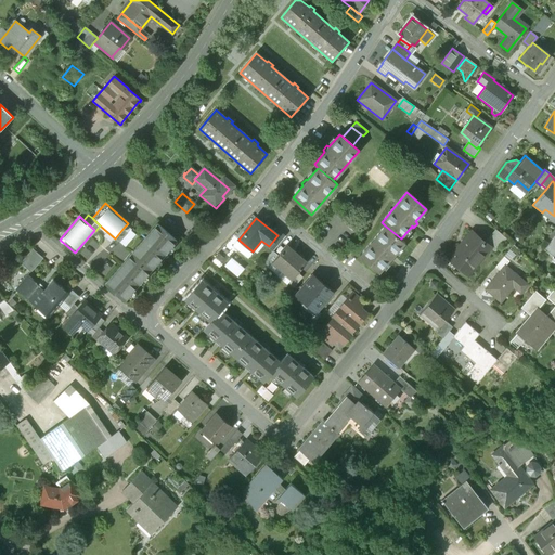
[(128,223),(124,228),(128,232),(130,230),(132,228),(128,223)]
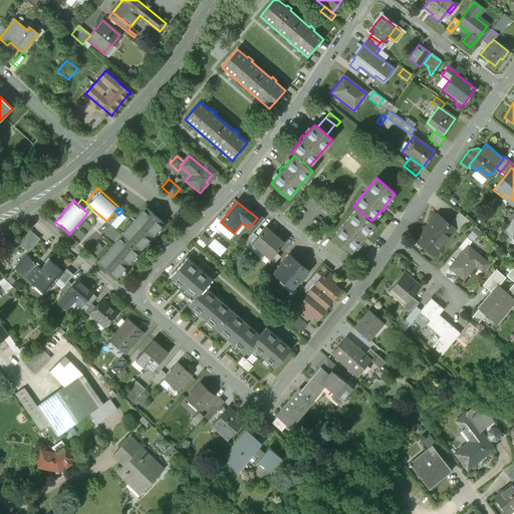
[(146,207),(121,235),(139,251),(150,239),(151,240),(155,236),(153,235),(163,223),(146,207)]
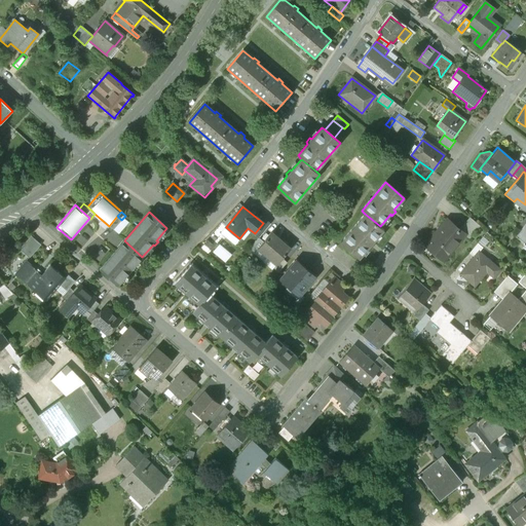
[(365,214),(341,241),(359,258),(369,246),(371,247),(375,242),(373,241),(383,229),(380,226),(365,214)]
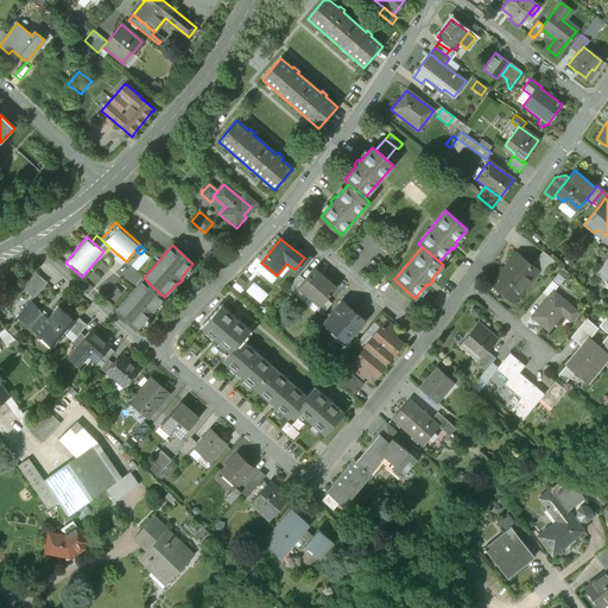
[(140,254),(135,249),(126,261),(131,266),(133,264),(140,254)]
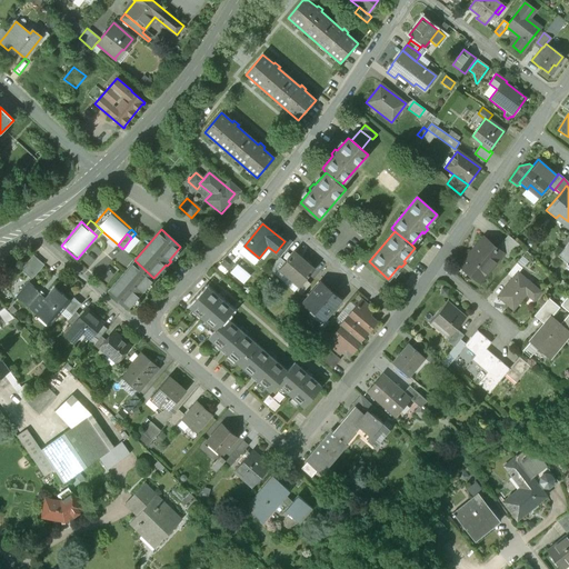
[(292,242),(281,233),(279,237),(285,241),(276,252),(280,257),(292,242)]
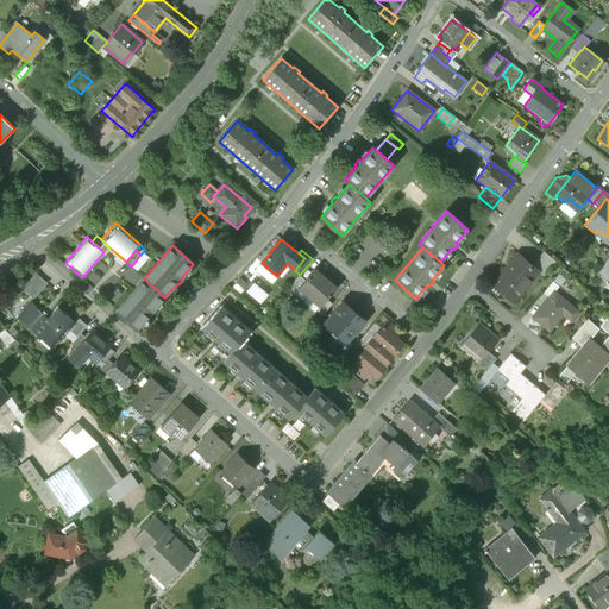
[(544,251),(531,267),(538,271),(538,272),(542,277),(556,262),(544,251)]
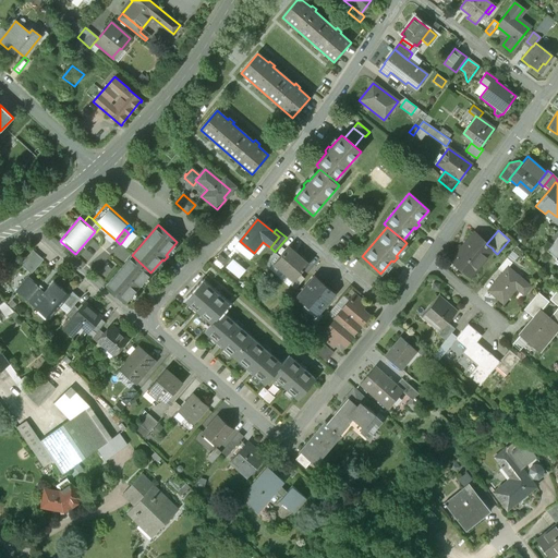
[(129,233),(122,242),(126,246),(134,238),(136,235),(131,231),(129,233)]
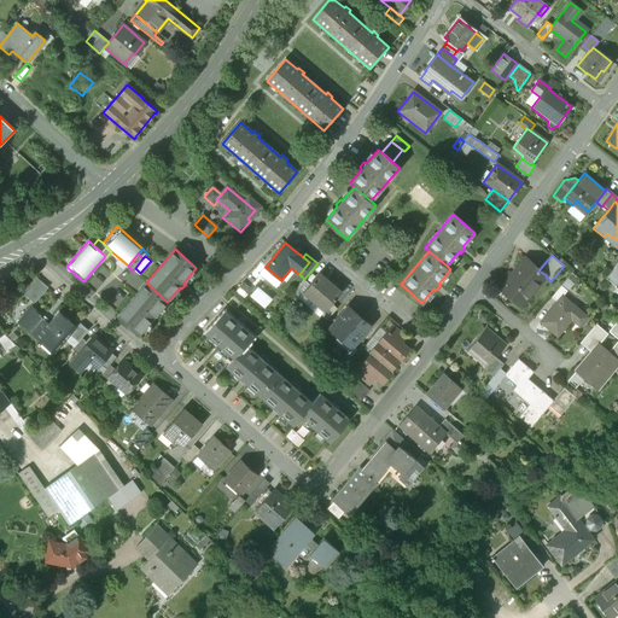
[(538,270),(525,258),(500,289),(516,301),(520,295),(526,299),(546,277),(546,275),(538,270)]
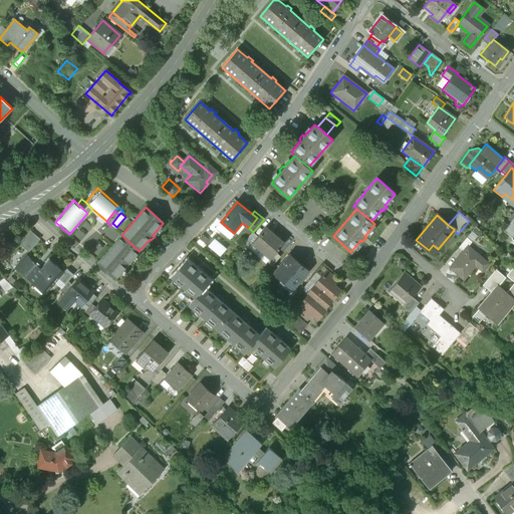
[(513,218),(503,231),(512,238),(513,235),(513,218)]
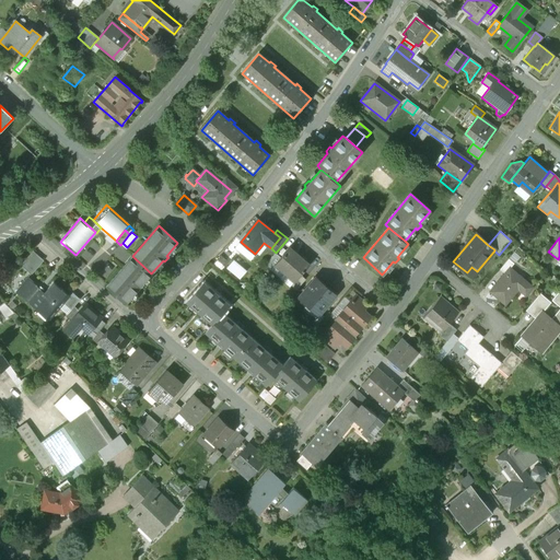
[(280,257),(275,265),(284,273),(300,256),(289,247),(280,257)]
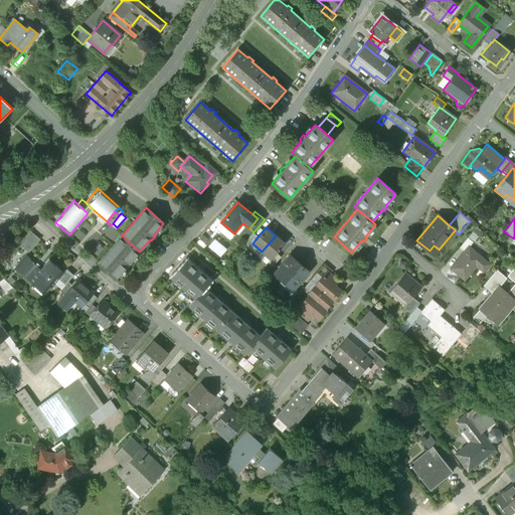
[(30,230),(22,239),(32,248),(40,239),(30,230)]
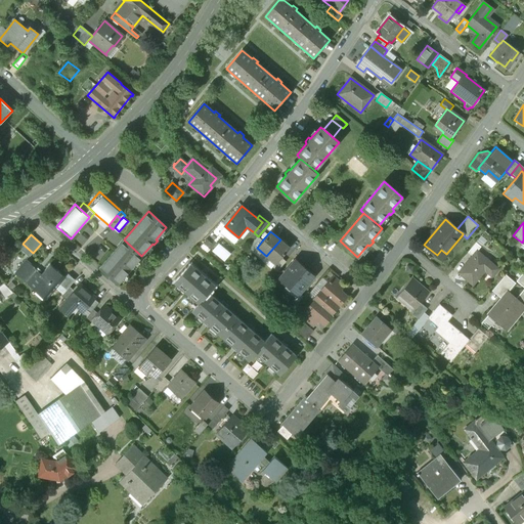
[(202,248),(211,251),(216,241),(207,236),(202,248)]
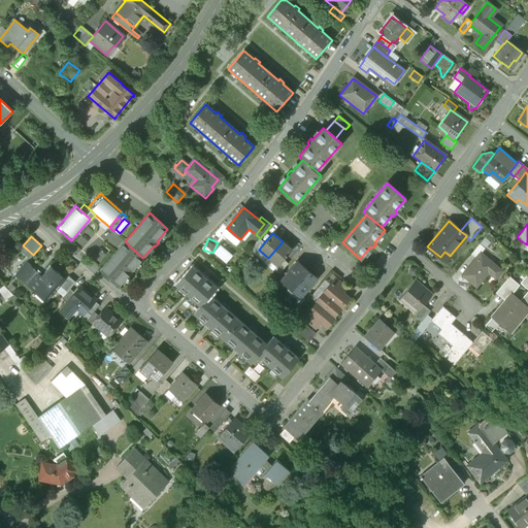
[(264,242),(260,239),(251,250),(256,254),(259,250),(264,242)]
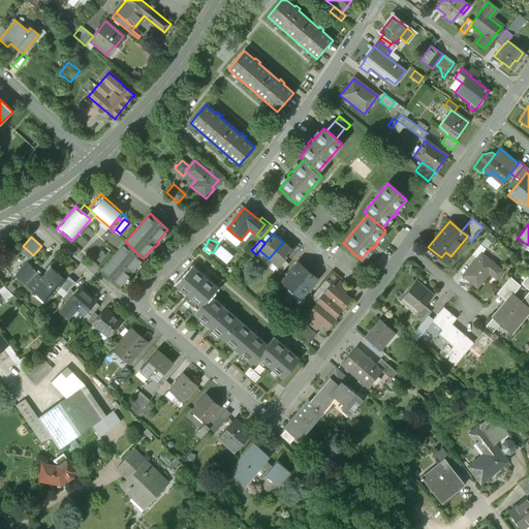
[(143,258),(125,242),(99,270),(118,286),(128,274),(130,276),(133,272),(132,270),(143,258)]
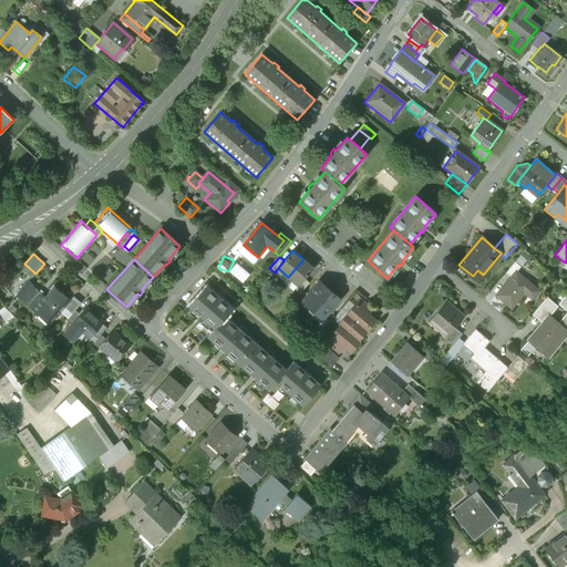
[(303,259),(288,277),(298,285),(298,286),(305,278),(313,268),(303,259)]
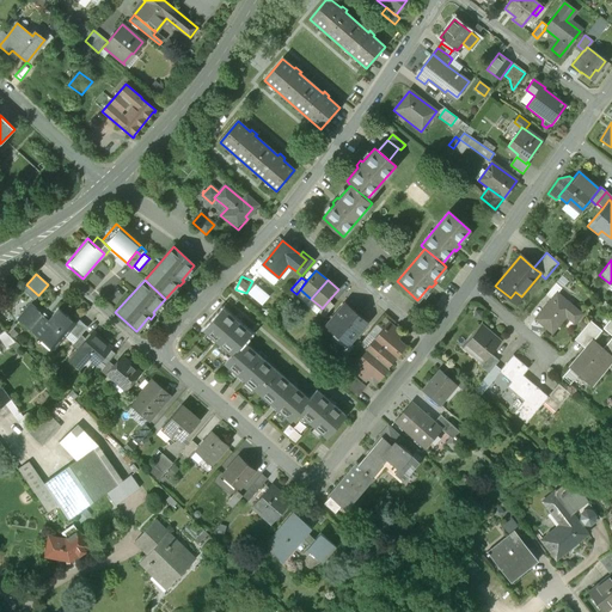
[(556,283),(546,294),(551,299),(557,293),(562,288),(556,283)]
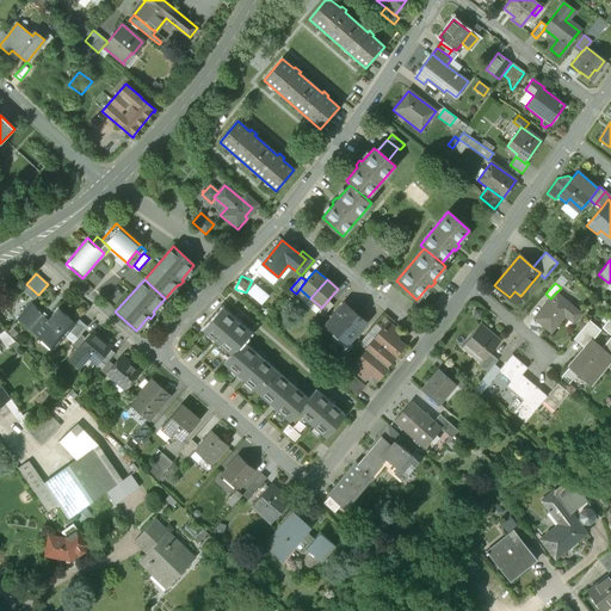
[(38,295),(26,284),(23,289),(34,300),(38,295)]
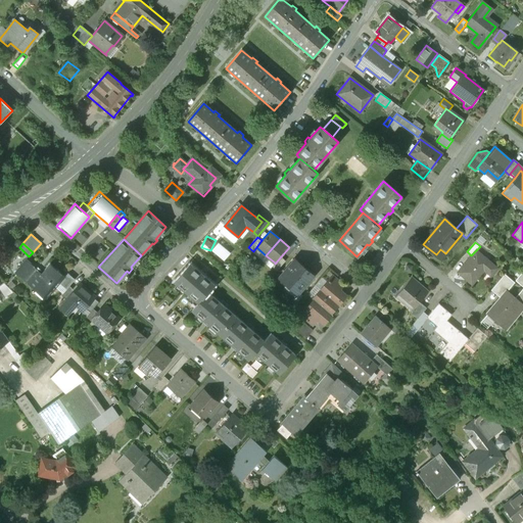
[(476,250),(471,255),(458,272),(472,284),(483,270),(490,276),(497,268),(476,250)]
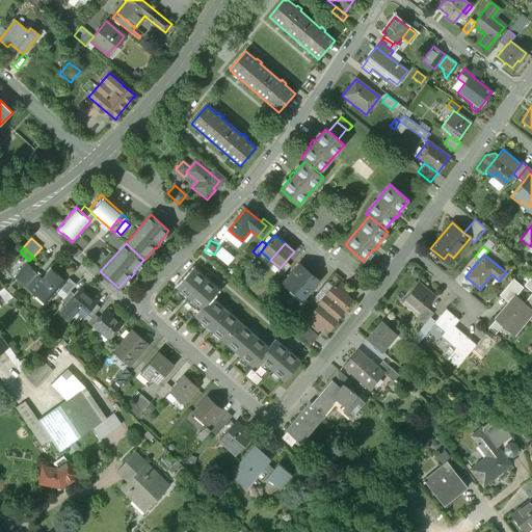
[(286,261),(280,268),(280,267),(275,271),(281,275),(290,265),(286,261)]
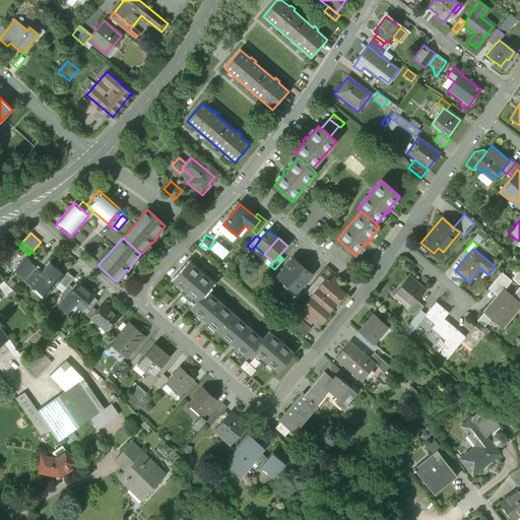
[(64,274),(49,262),(41,271),(34,265),(34,264),(25,257),(14,270),(34,287),(34,286),(43,295),(48,289),(50,291),(58,281),(65,287),(68,284),(74,277),(67,271),(64,274)]
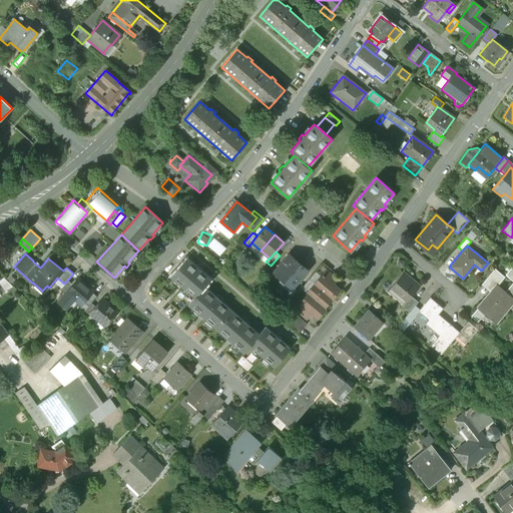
[(289,254),(274,272),(292,288),(308,270),(289,254)]
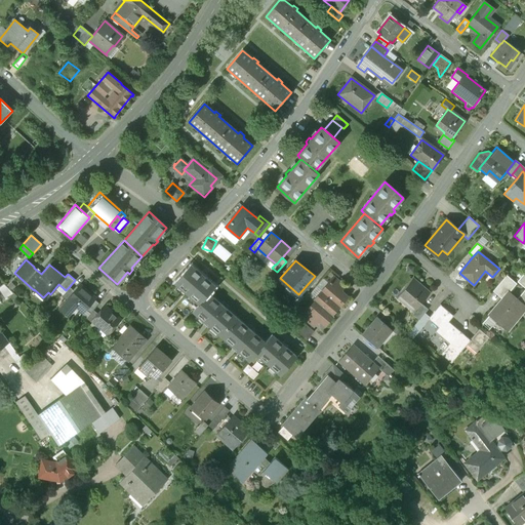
[(200,274),(191,265),(173,283),(198,305),(208,293),(214,286),(205,277),(206,276),(202,272),(200,274)]
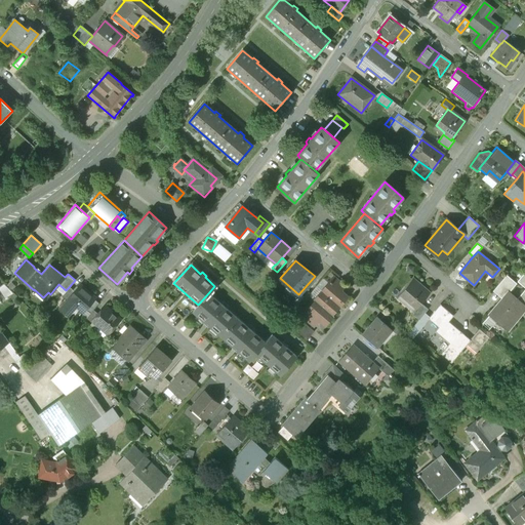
[(508,293),(507,294),(496,286),(492,290),(502,298),(489,314),(507,328),(521,311),(523,313),(524,310),(524,274),(523,273),(517,281),(524,287),(524,288),(516,299),(508,293)]
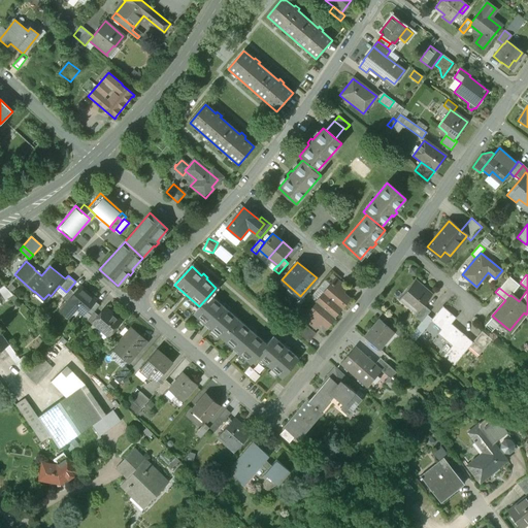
[(509,275),(499,288),(509,296),(510,295),(520,285),(509,275)]
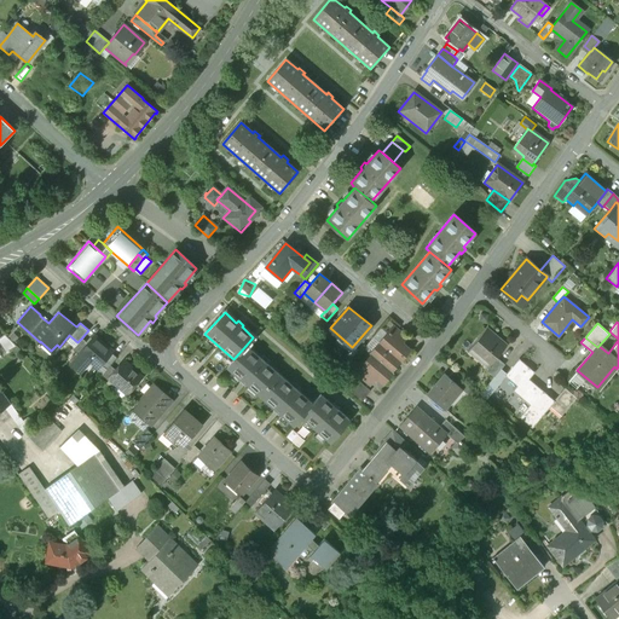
[(388,331),(400,342),(401,342),(406,336),(394,325),(388,331)]
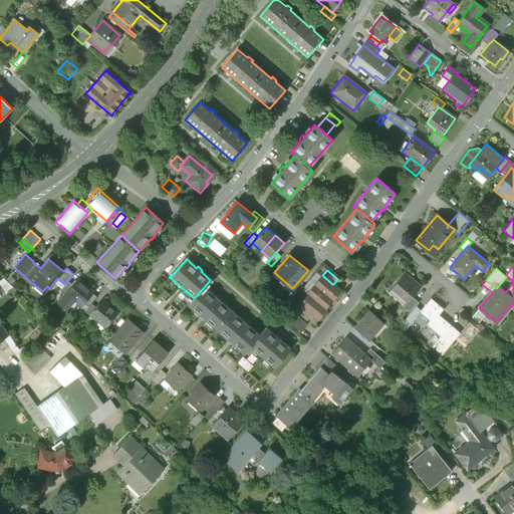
[(421,285),(405,271),(388,292),(403,305),(406,302),(407,303),(412,297),(421,285)]
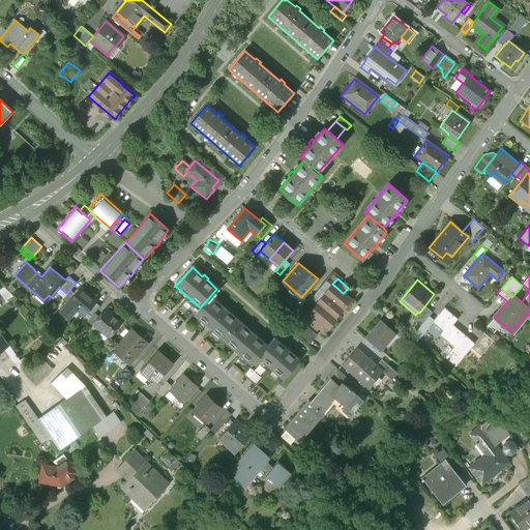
[(343,293),(332,284),(325,293),(342,307),(350,298),(344,293),(343,293)]
